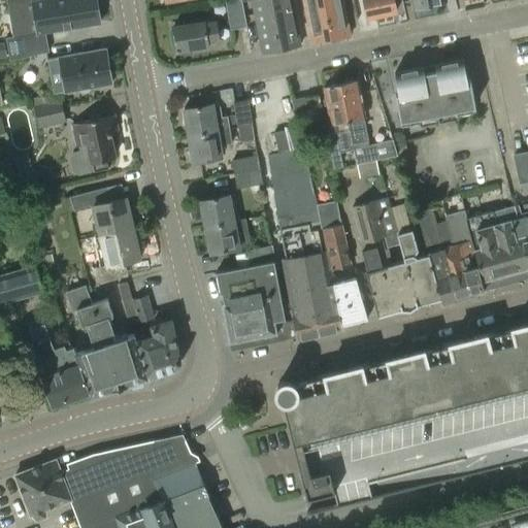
[(33,0),(6,0),(12,36),(6,37),(9,59),(48,53),(46,35),(55,34),(54,30),(100,23),(96,0),(33,0)]
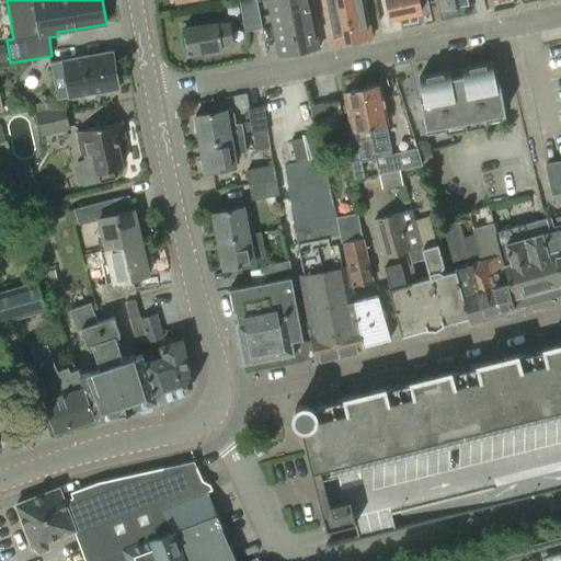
[(253,0),(241,2),(247,29),(260,26),(254,0),(253,0)]
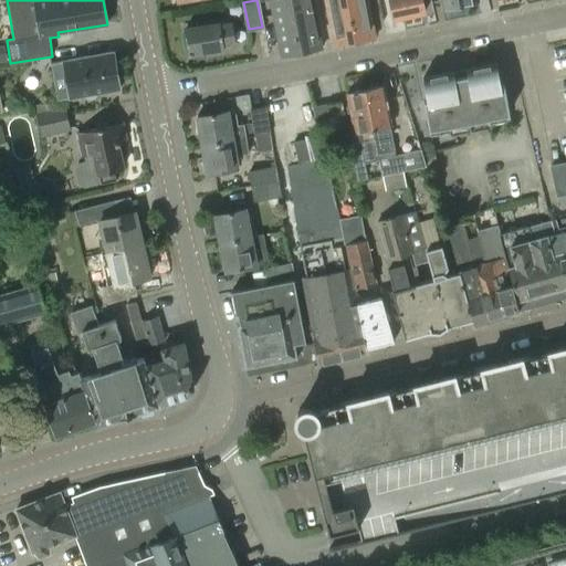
[(270,0),(282,55),(302,51),(292,0),(270,0)]
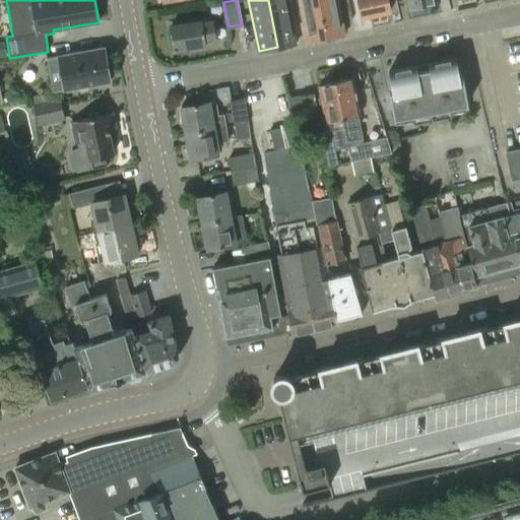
[(286,0),(268,0),(277,47),(296,44),(286,0)]
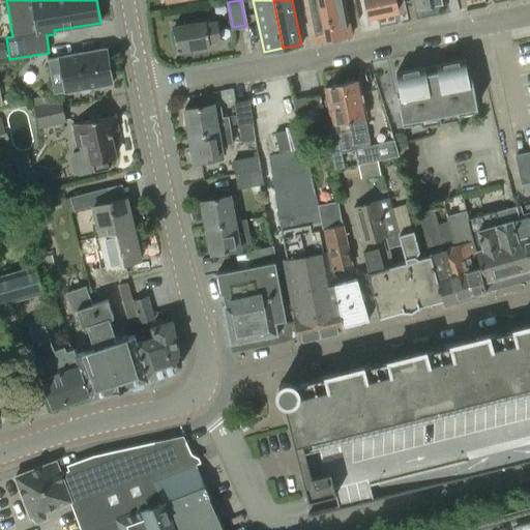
[(332,38),(325,0),(304,0),(314,42),(332,38)]
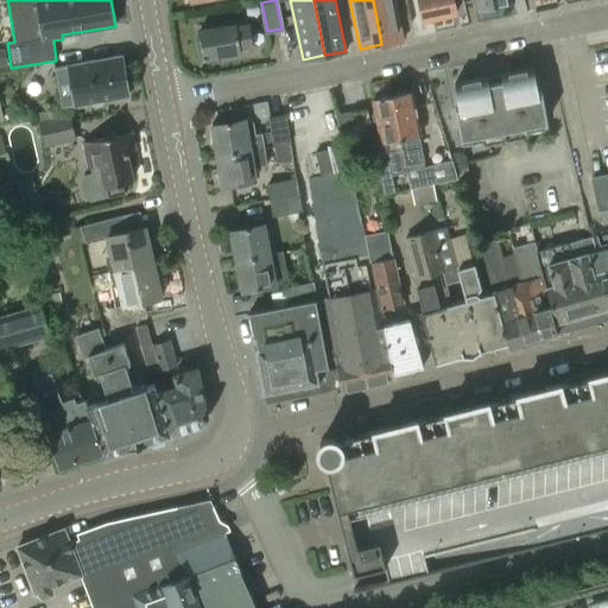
[(394,0),(373,0),(381,44),(403,40),(394,0)]
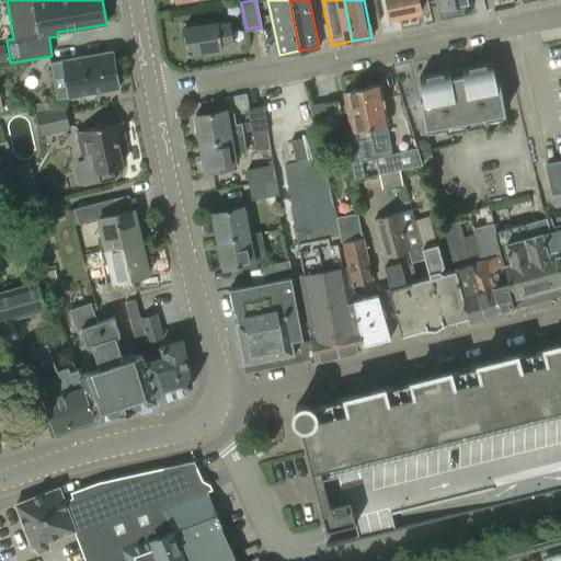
[(386,0),(390,19),(421,12),(418,0),(386,0)]
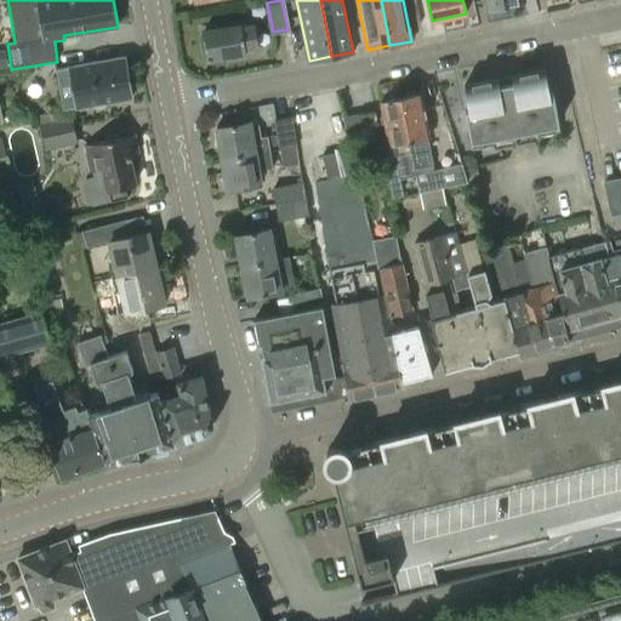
[(203,32),(208,61),(211,60),(211,58),(245,53),(245,49),(258,46),(255,26),(241,27),(241,26),(203,32)]
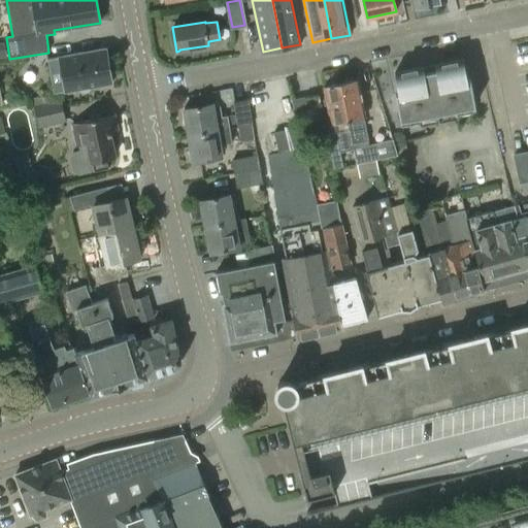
[(76,89),(83,94),(88,93),(91,87),(111,83),(105,48),(47,59),(54,93),(64,91),(76,89)]
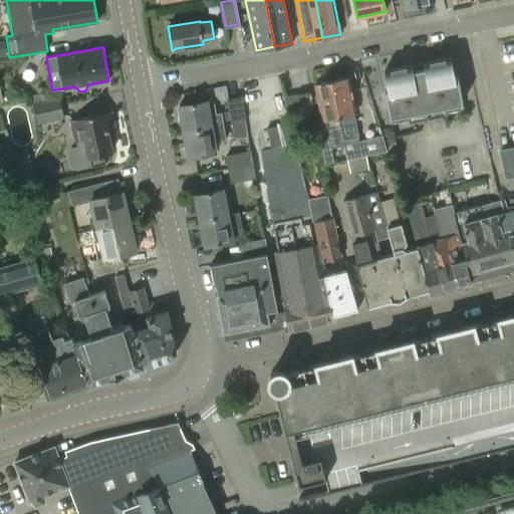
[(445,112),(464,108),(458,76),(455,76),(451,57),(412,65),(383,70),(388,90),(384,90),(391,123),(410,119),(409,113),(443,106),(445,112)]
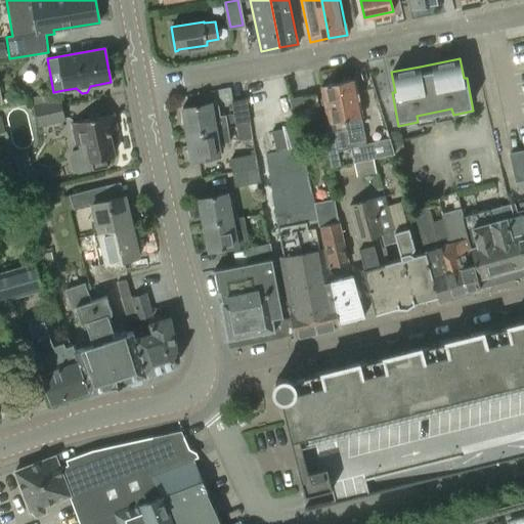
[(342,82),(338,83),(350,141),(364,139),(359,116),(362,115),(355,79),(351,80),(349,77),(343,79),(342,82)]
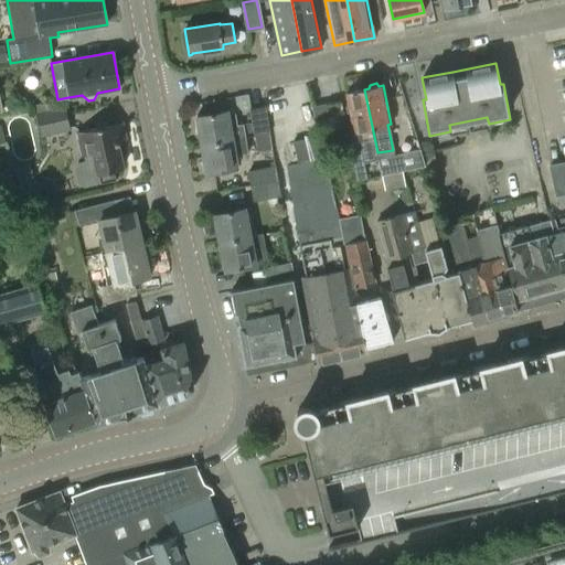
[(377,152),(364,89),(361,89),(358,87),(352,88),(350,92),(347,93),(354,131),(356,130),(359,141),(347,145),(354,170),(366,167),(365,161),(379,159),(377,152)]
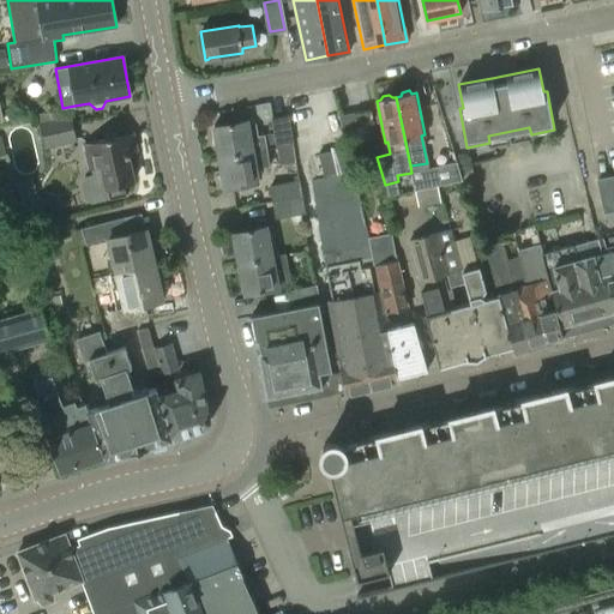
[(356,109),(338,114),(343,130),(353,127),(356,109)]
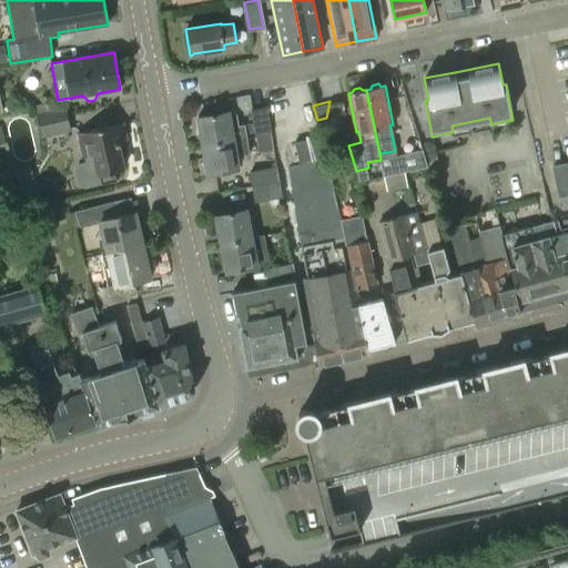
[(37,113),(41,137),(70,130),(66,107),(37,113)]
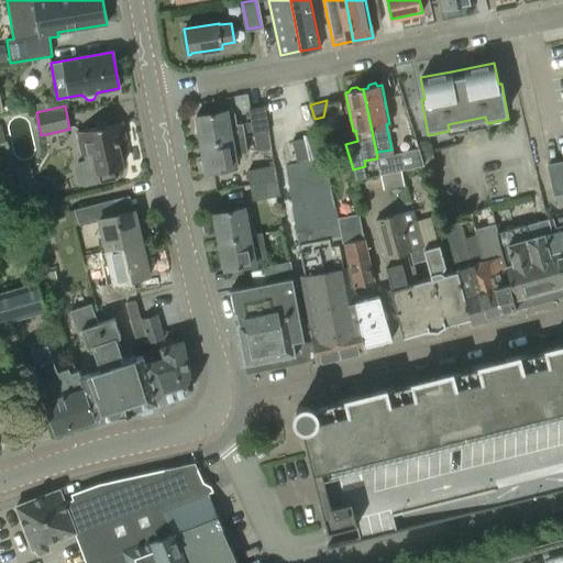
[(249,109),(253,134),(268,132),(264,106),(249,109)]
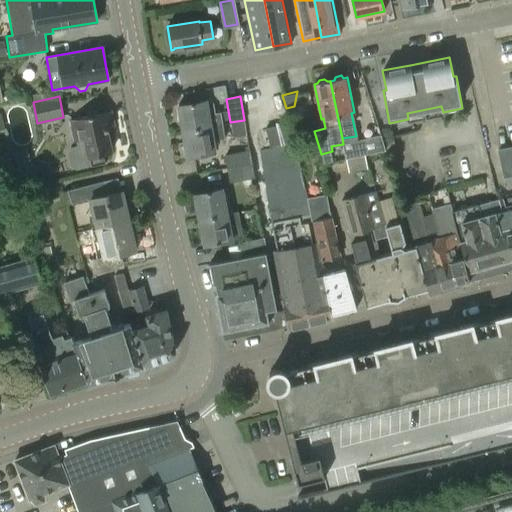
[(178,105),(182,130),(210,125),(210,126),(222,124),(220,112),(214,113),(213,103),(212,102),(210,100),(208,100),(206,100),(178,105)]
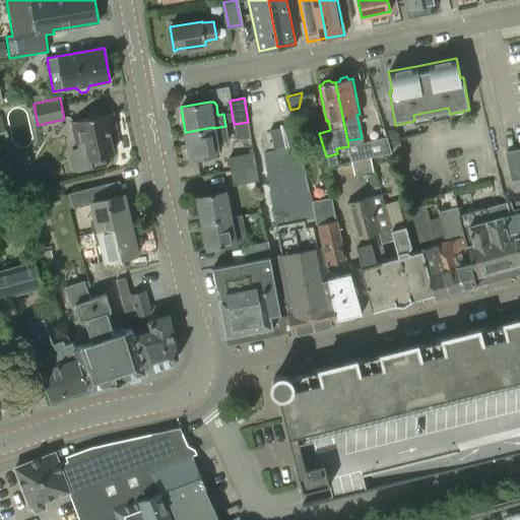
[(78,148),(72,150),(68,156),(71,171),(78,175),(107,167),(105,158),(113,156),(107,132),(110,132),(110,130),(115,128),(111,115),(68,125),(73,144),(77,143),(78,148)]
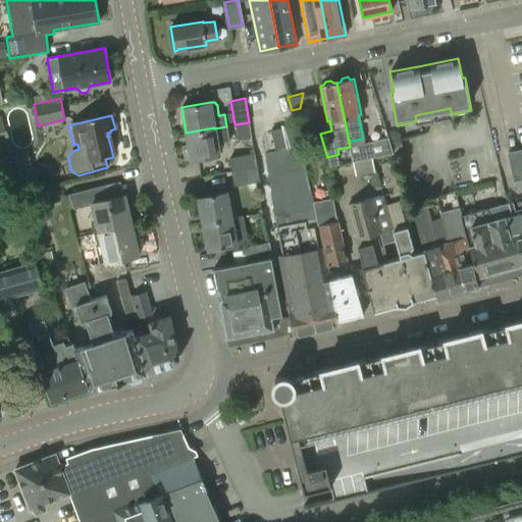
[(249,122),(235,124),(237,134),(243,141),(252,139),(249,122)]
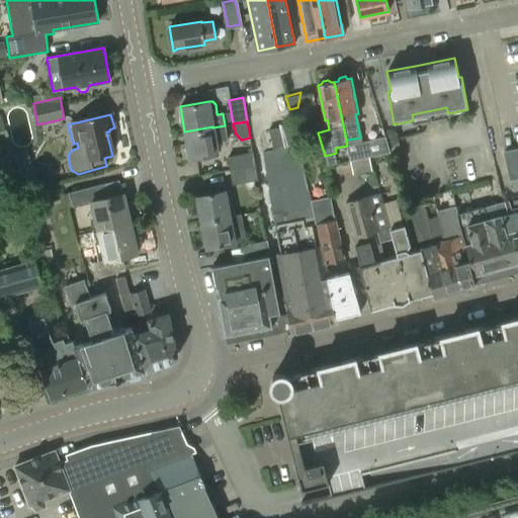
[(270,128),(274,150),(297,146),(293,124),(270,128)]
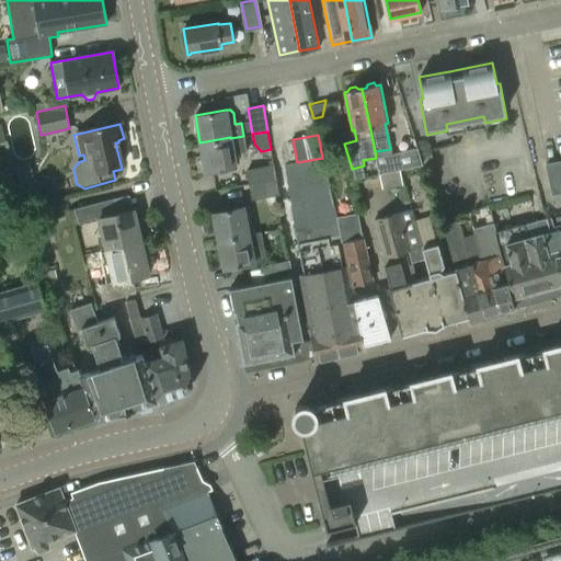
[(230,137),(199,142),(202,156),(195,157),(197,170),(204,169),(205,171),(236,165),(230,138),(230,137)]
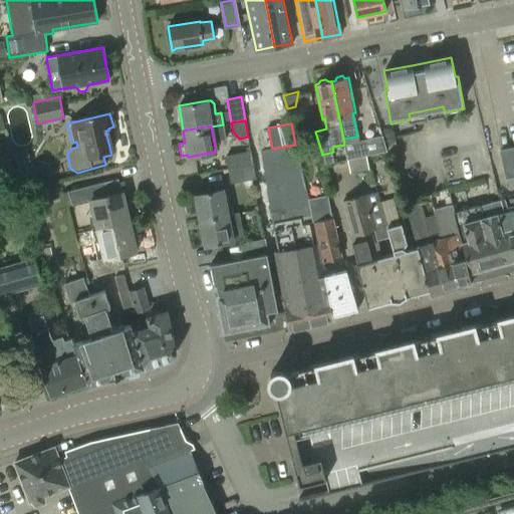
[(321,261),(314,222),(295,145),(272,149),(261,151),(270,212),(278,252),(274,253),(289,330),(333,320),(332,316),(324,275),(321,261)]
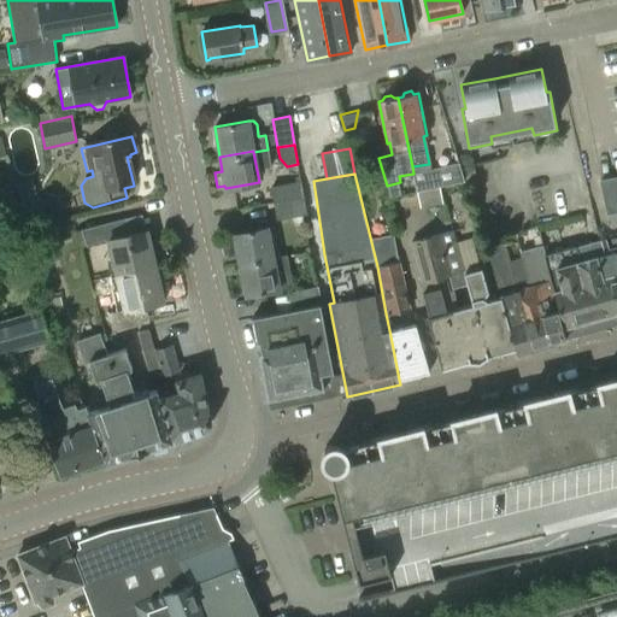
[(616,176),(600,181),(607,211),(616,209),(616,176)]
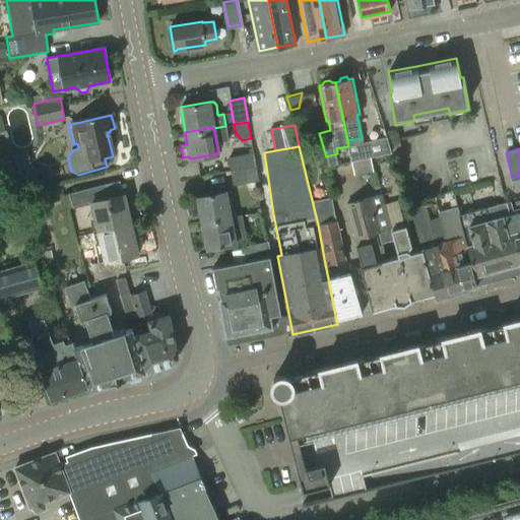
[(229,157),(232,172),(256,167),(253,152),(229,157)]
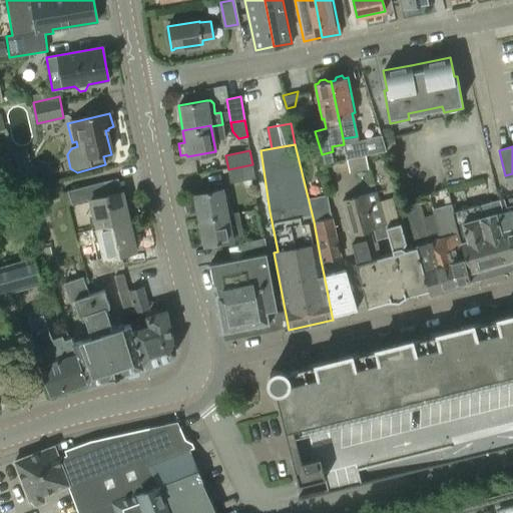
[(365,154),(348,157),(351,171),(368,167),(365,154)]
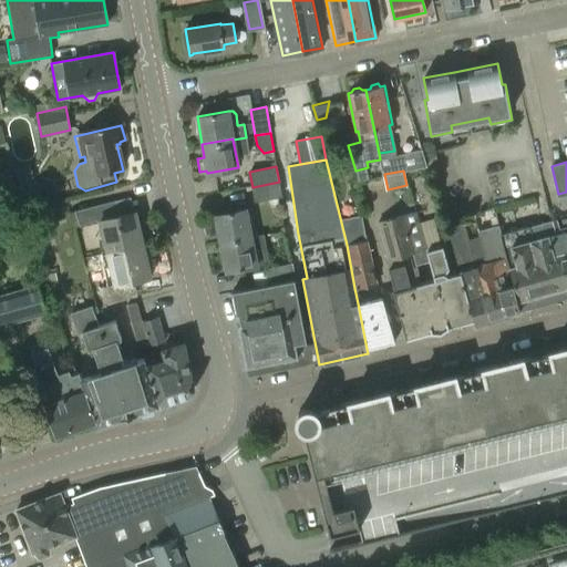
[(279,182),(253,187),(255,200),(281,196),(279,182)]
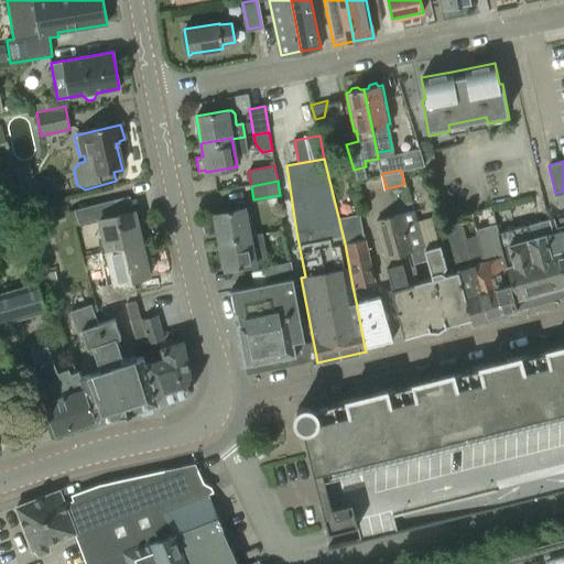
[(100,219),(107,251),(143,242),(136,212),(118,216),(114,199),(74,209),(79,225),(100,219)]
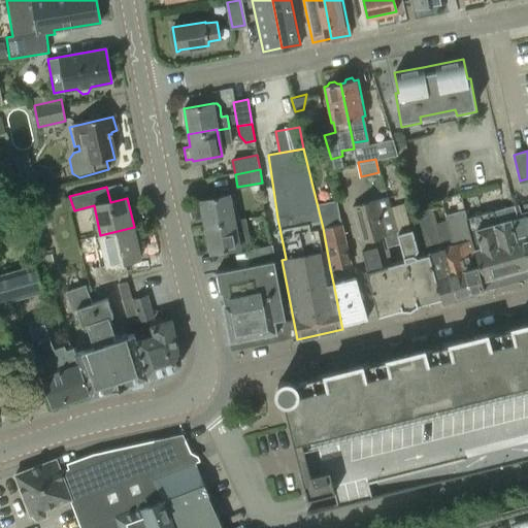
[(200,200),(205,226),(234,221),(229,194),(200,200)]
